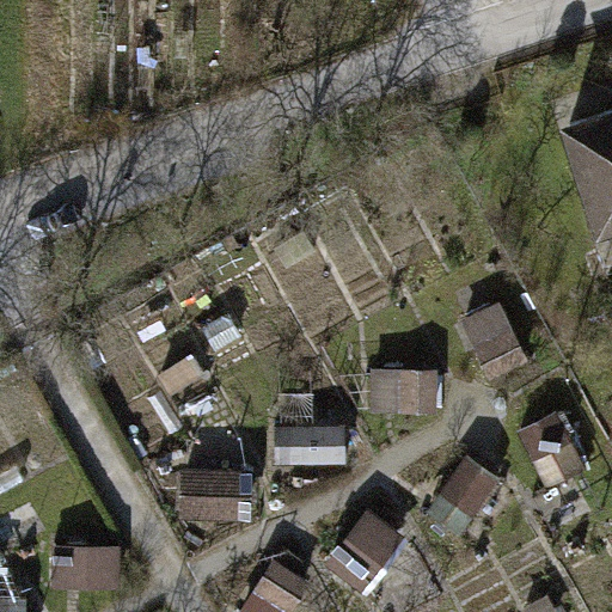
[(611,103),(558,122),(589,218),(611,209),(611,103)]
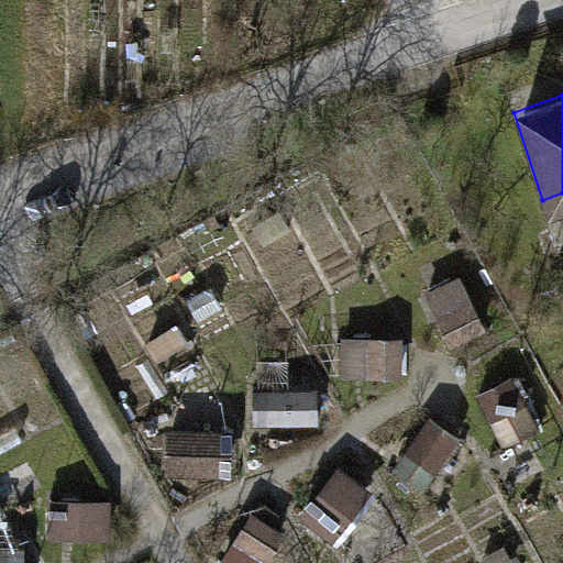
[(403,338),(346,342),(350,379),(405,375),(403,338)]
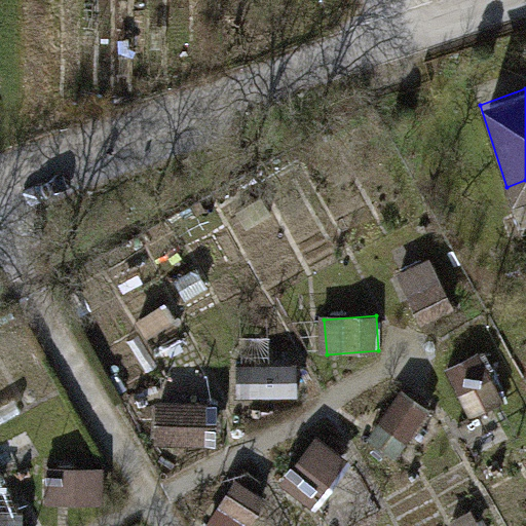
[(497,353),(472,391),(494,407),(520,368),(497,353)]
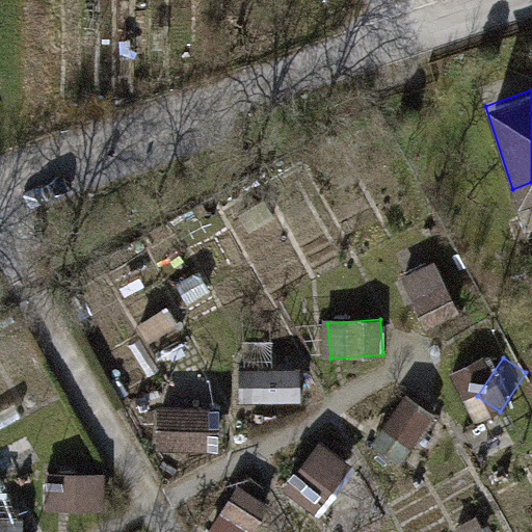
[(297,371),(245,374),(247,409),(299,406),(297,371)]
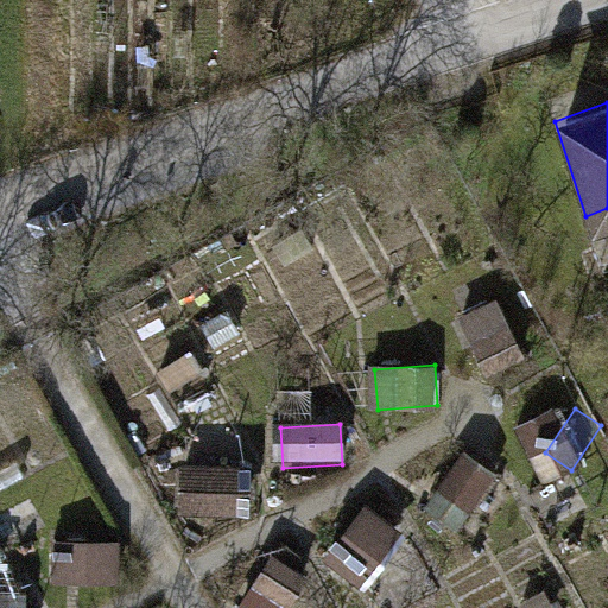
[(473,458),(442,504),(468,521),(499,476),(473,458)]
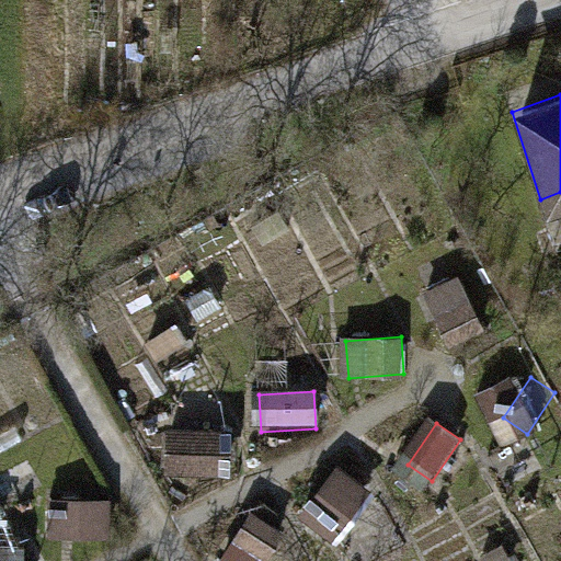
[(217,427),(162,431),(164,468),(219,465),(217,427)]
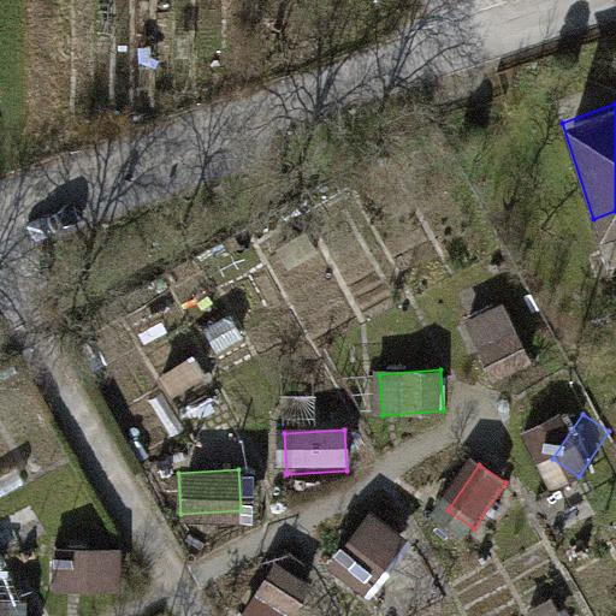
[(379,525),(349,569),(375,587),(406,543),(379,525)]
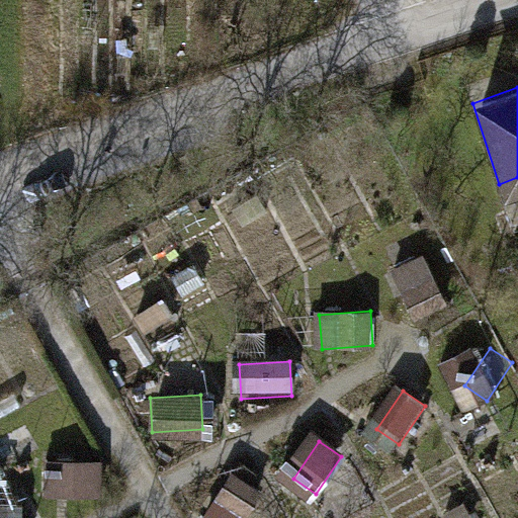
[(100,462),(50,465),(52,500),(102,497),(100,462)]
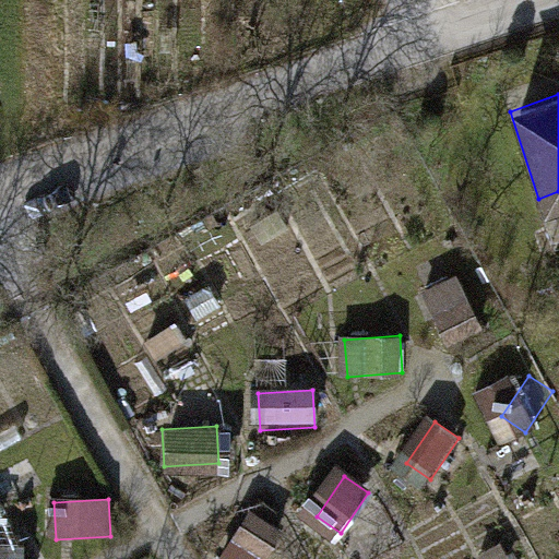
[(253,508),(226,548),(241,558),(253,558),(277,524),(253,508)]
